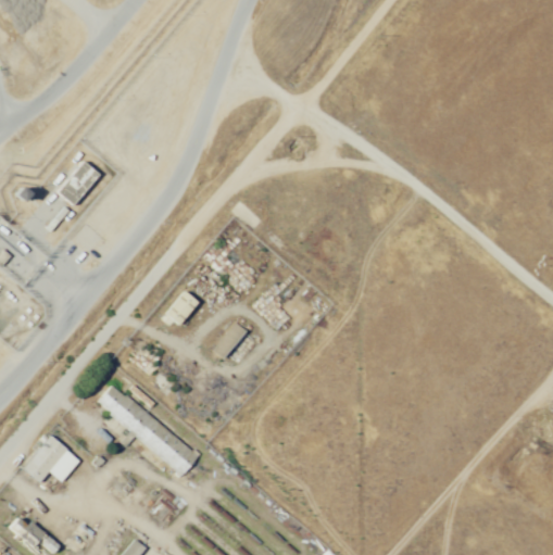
[(100,176),(84,161),(57,191),(73,206),(100,176)]
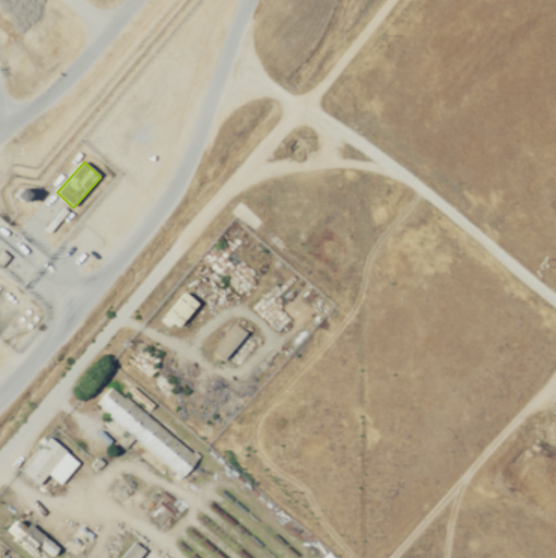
[(26,196),(20,203),(11,197),(19,188),(26,196)]
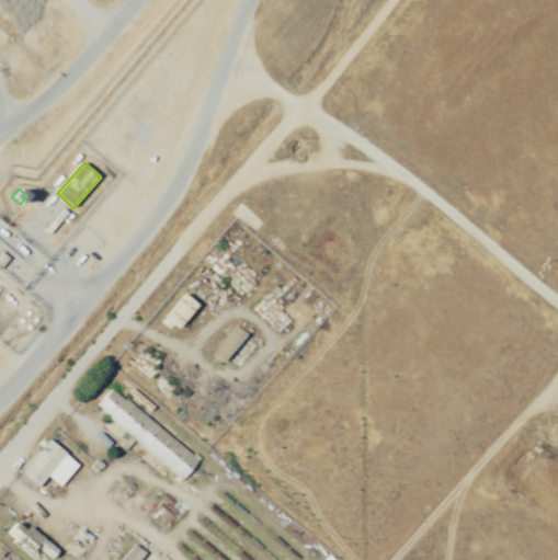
[(200,305),(184,295),(167,320),(181,330),(200,305)]
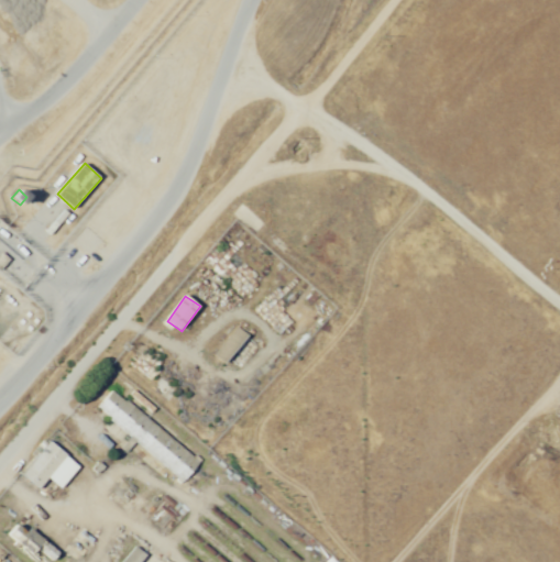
[(237,370),(261,345),(241,327),(218,350),(237,370)]
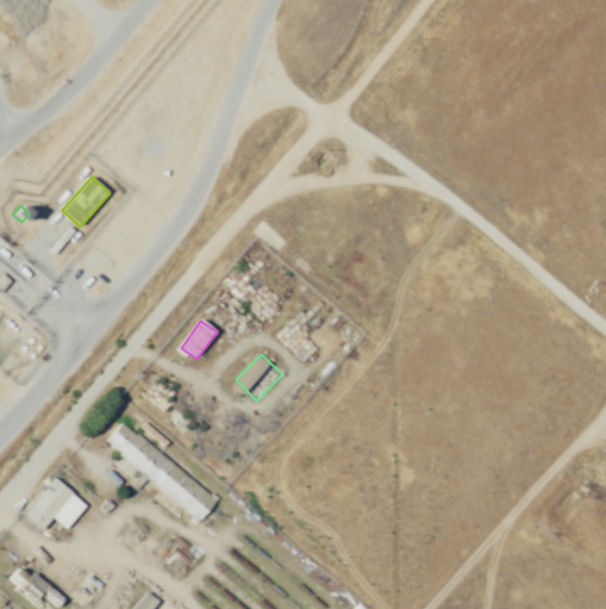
[(123,422),(105,445),(202,520),(220,497),(123,422)]
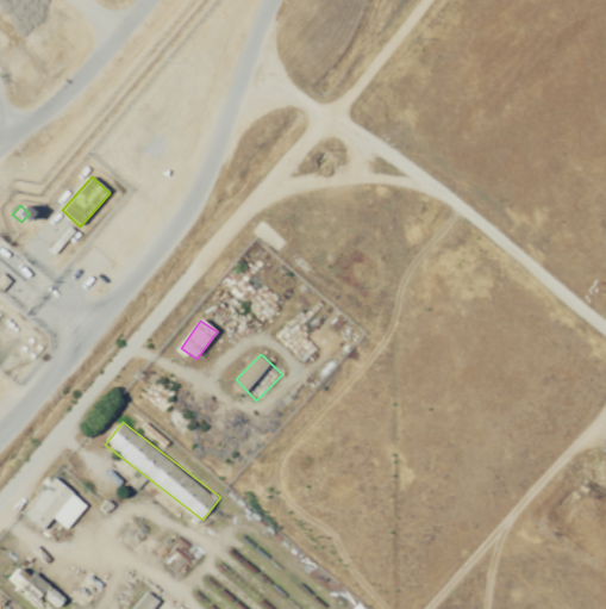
[(54,519),(67,530),(88,504),(55,477),(24,515),(43,530),(54,519)]
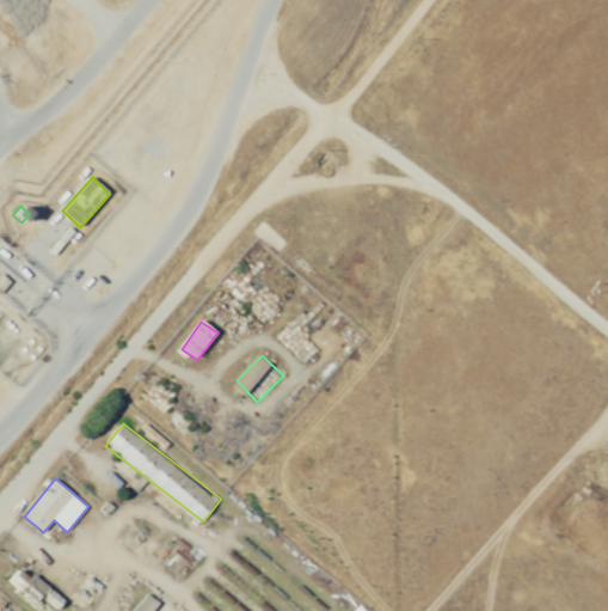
[(35,603),(42,596),(57,610),(65,603),(25,566),(11,580),(35,603)]
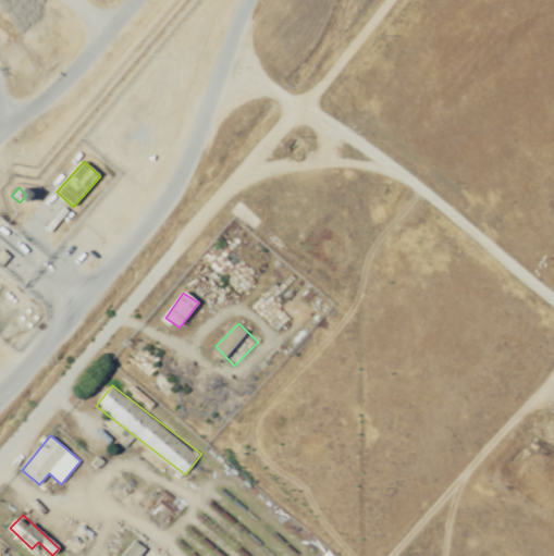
All buildings are outlined.
